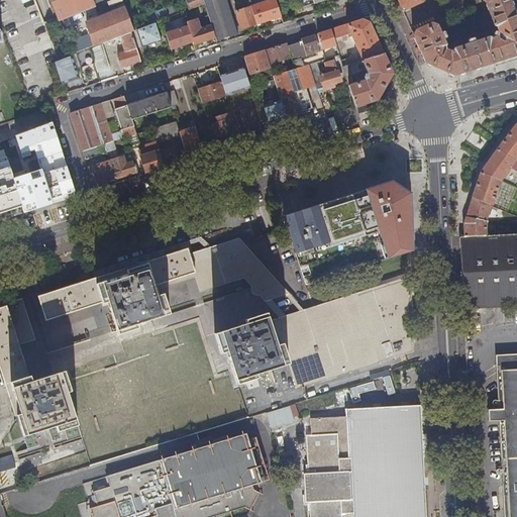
[(92,0),(50,0),(59,17),(59,19),(94,5),(92,0)]
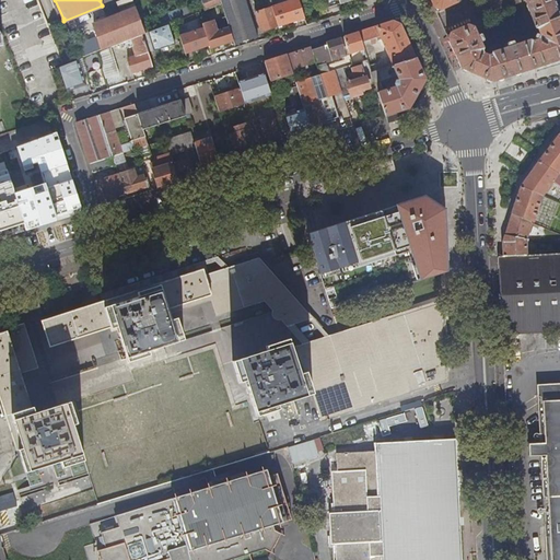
[(124,20),(117,22),(125,42),(142,35),(146,34),(136,8),(135,4),(132,0),(126,0),(117,3),(124,20)]
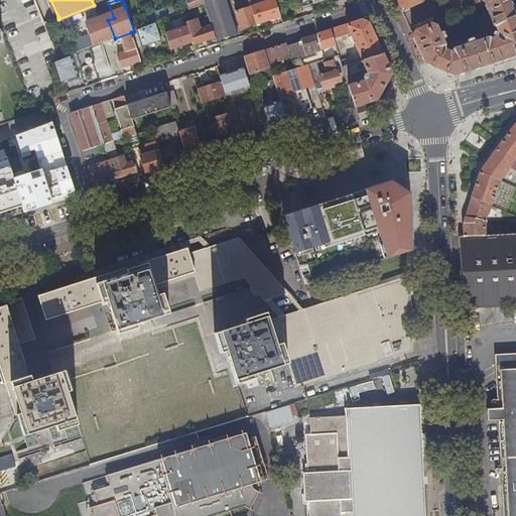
[(185,0),(186,2),(189,9),(205,3),(209,16),(210,19),(212,26),(216,37),(219,44),(238,38),(239,38),(226,0),(185,0)]
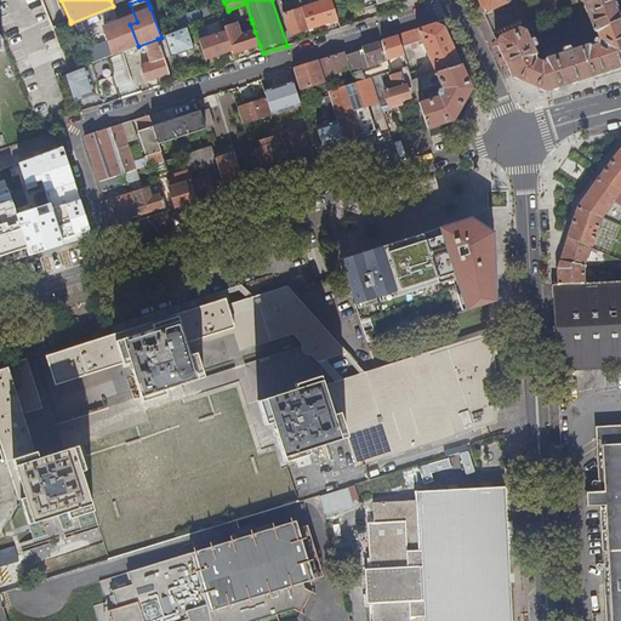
[(309,29),(339,21),(331,0),(326,0),(302,9),(309,29)]
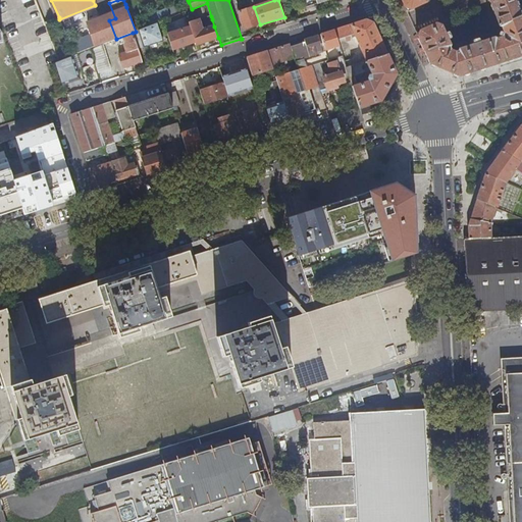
[(430,63),(458,75),(462,74),(521,54),(521,15),(516,0),(402,0),(407,10),(414,7),(415,9),(419,7),(423,5),(422,3),(428,0),(489,0),(500,25),(502,27),(504,34),(501,32),(500,32),(499,32),(499,33),(499,35),(502,37),(497,39),(494,38),(488,40),(480,42),(479,39),(478,38),(473,40),(472,41),(473,45),(466,47),(459,49),(459,51),(456,52),(453,51),(451,50),(450,47),(450,45),(448,40),(452,38),(452,37),(450,33),(449,33),(448,33),(445,34),(439,22),(417,32),(430,63)]
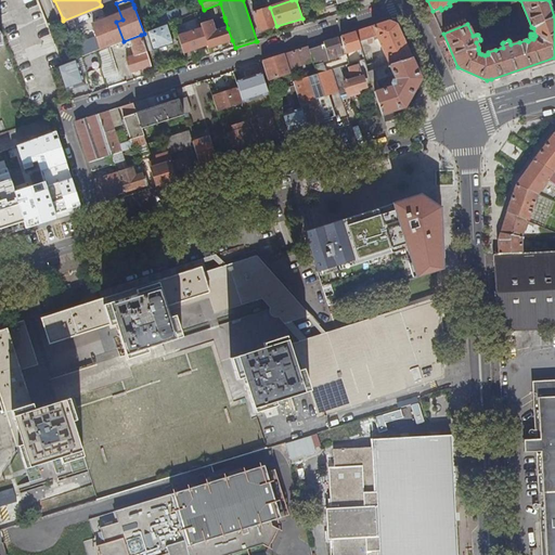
[(260,31),(276,26),(270,8),(255,13),(260,31)]
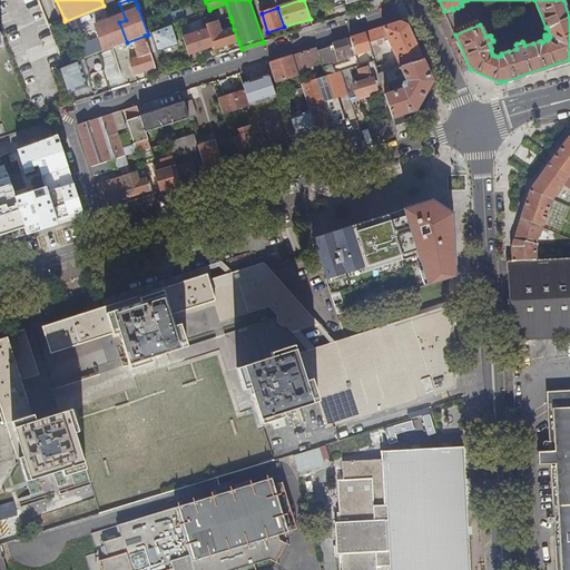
[(179,22),(188,19),(185,9),(160,19),(164,28),(173,25),(179,22)]
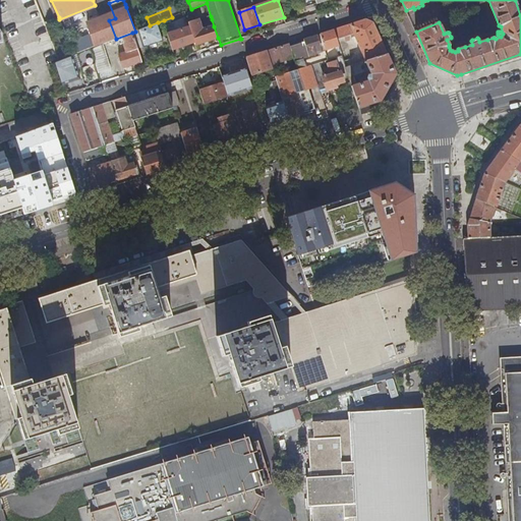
[(109,20),(89,29),(96,47),(104,44),(111,41),(112,41),(116,39),(109,20)]
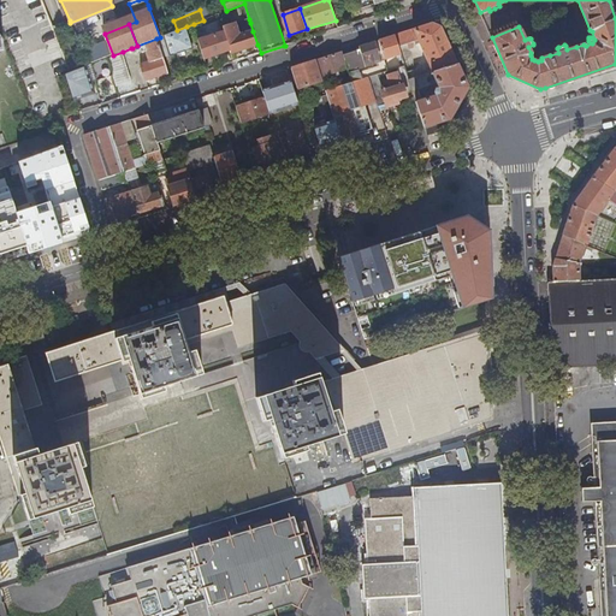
[(208,37),(225,31),(224,28),(223,24),(206,30),(208,37)]
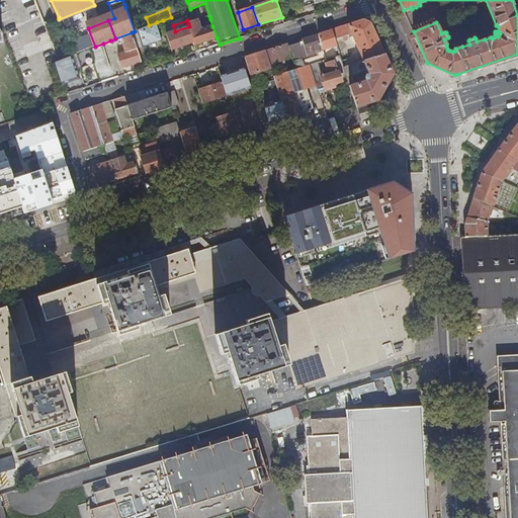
[(194,42),(195,45),(217,37),(212,26),(201,29),(198,20),(188,23),(189,26),(194,42)]
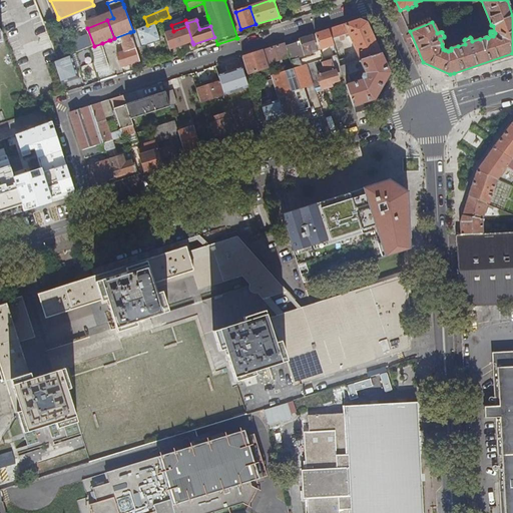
[(361,60),(381,54),(373,35),(367,23),(360,20),(329,29),(332,39),(349,33),(361,60)]
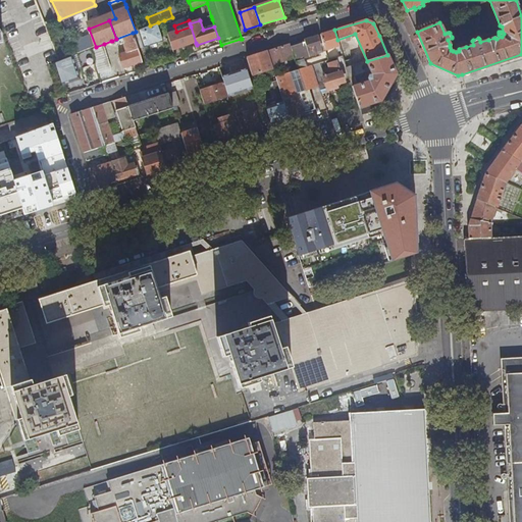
[(158,22),(150,25),(139,31),(145,47),(164,41),(158,22)]
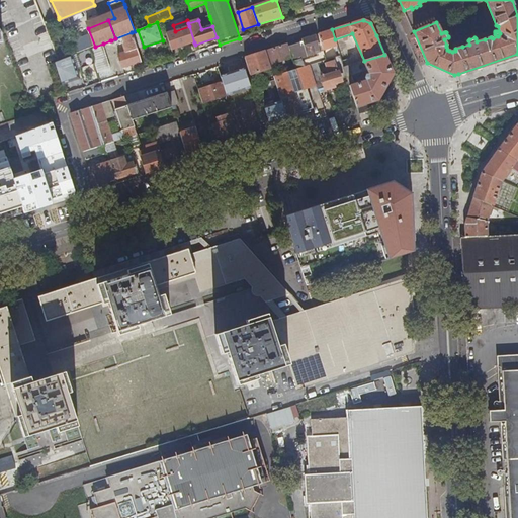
[(167,33),(175,31),(173,25),(166,28),(167,33)]
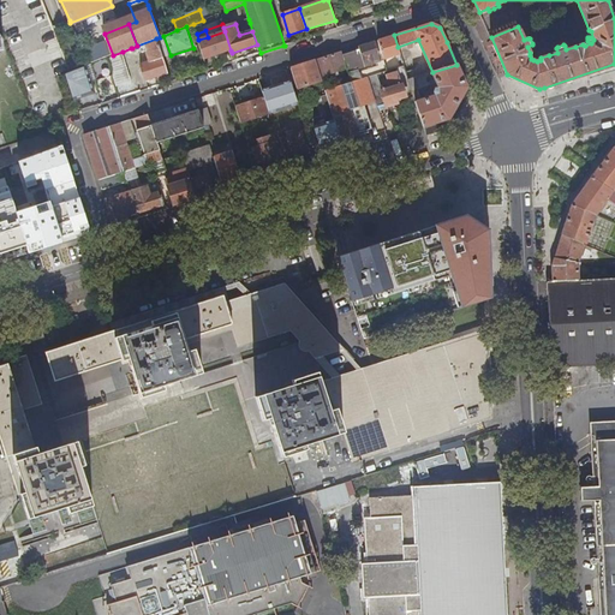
[(198,40),(204,59),(231,51),(225,31),(208,37),(198,40)]
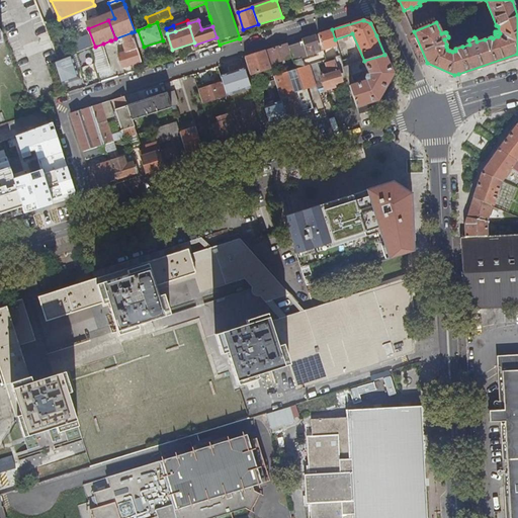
[(335,39),(332,29),(327,31),(319,34),(324,51),(338,46),(335,39)]
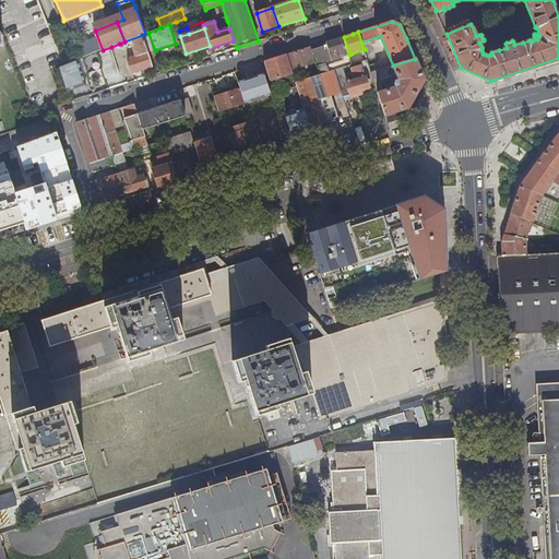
[(142,35),(149,52),(155,50),(149,33),(145,34),(142,35)]
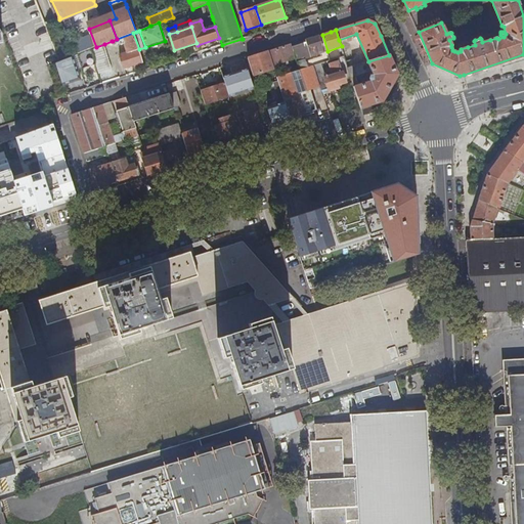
[(124,68),(143,61),(139,49),(133,33),(117,39),(113,41),(114,43),(116,42),(118,45),(125,43),(128,52),(120,54),(124,68)]
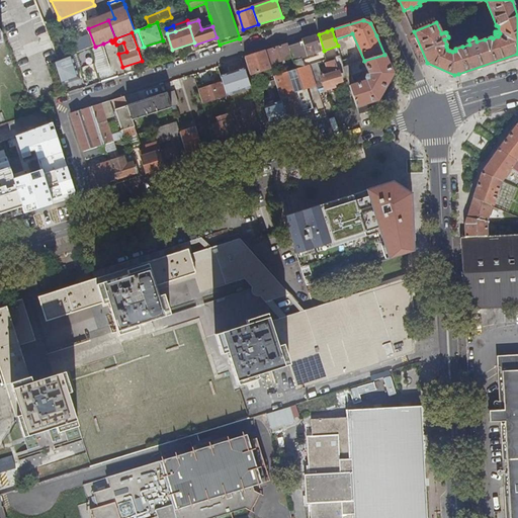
[(320,46),(317,34),(313,36),(303,39),(304,41),(308,56),(315,53),(314,48),(320,46)]
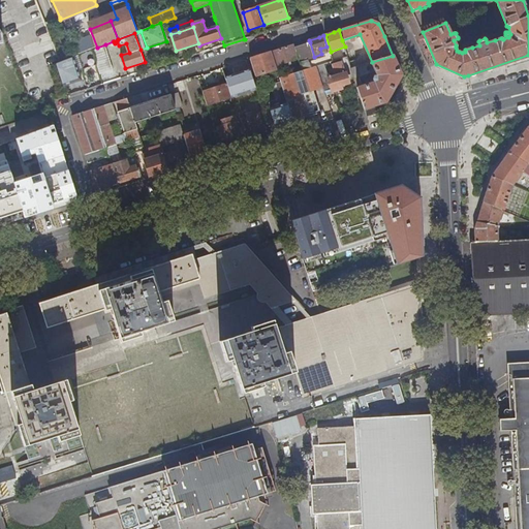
[(303,70),(317,66),(315,61),(309,63),(308,60),(314,58),(314,57),(310,42),(296,48),(299,59),(303,70)]
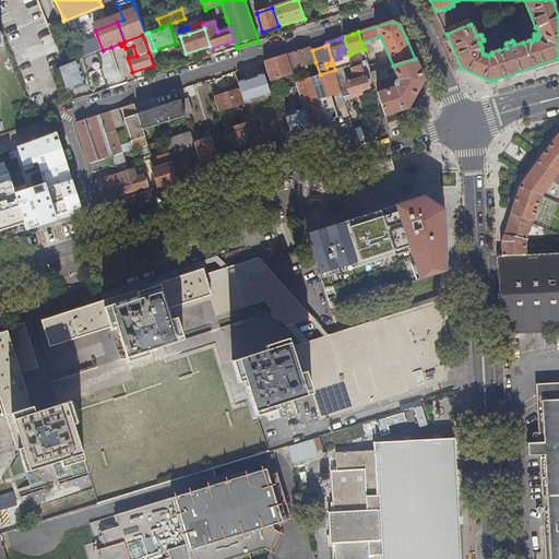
[(98,52),(106,79),(119,74),(111,47),(103,50),(98,52)]
